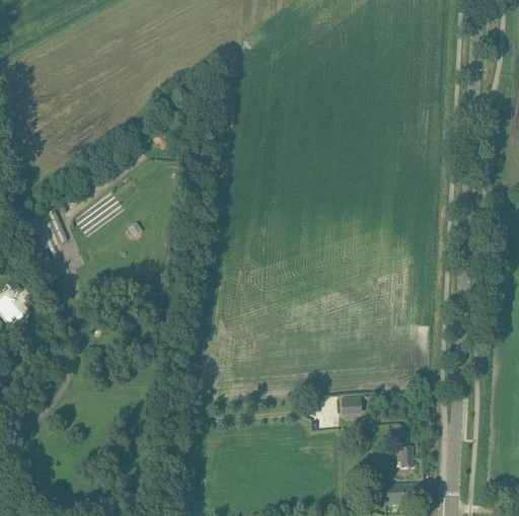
[(66,241),(58,209),(30,216),(39,248),(66,241)]
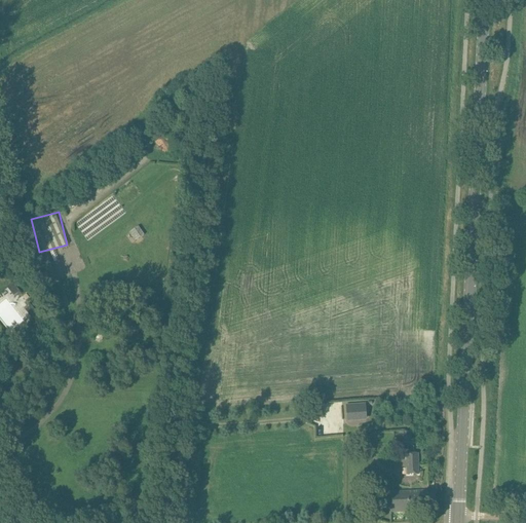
[(127,229),(135,240),(145,234),(138,223),(127,229)]
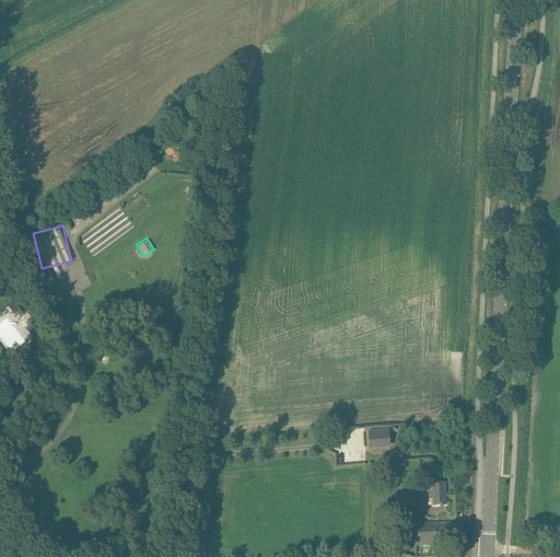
[(35,286),(55,277),(50,268),(32,277),(35,286)]
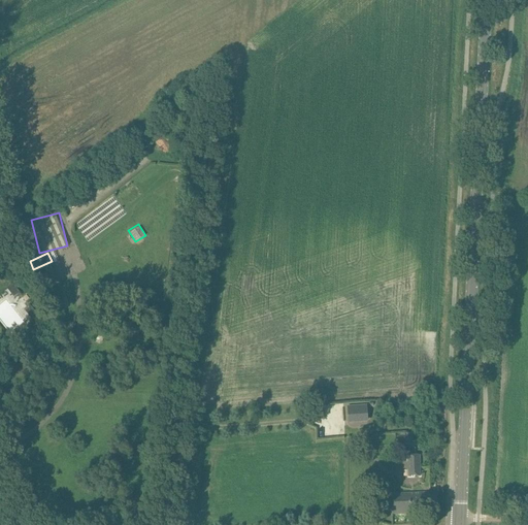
[(41,288),(60,279),(56,270),(37,279),(41,288)]
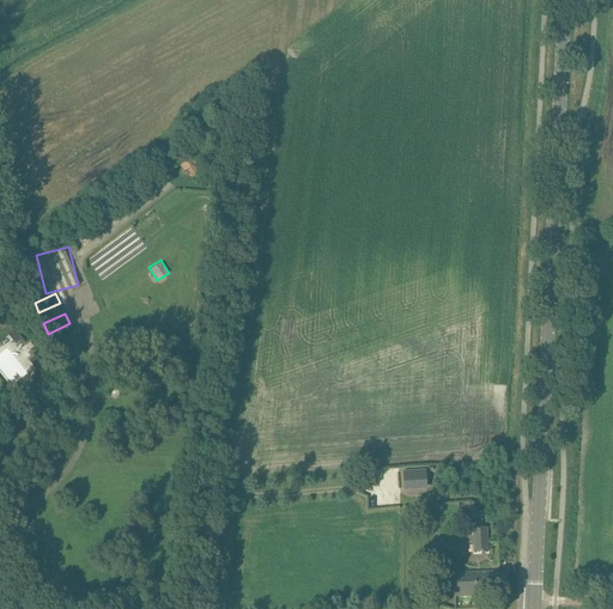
[(26,371),(5,340),(0,342),(0,366),(11,382),(26,371)]
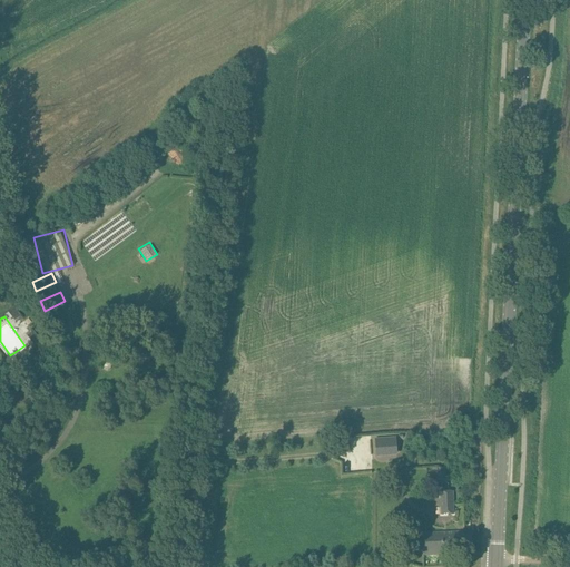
[(397,449),(397,437),(374,438),(375,450),(397,449)]
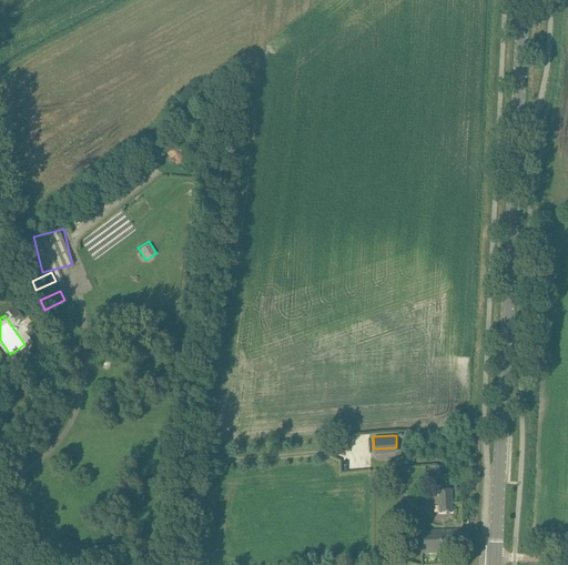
[(452,487),(438,487),(439,510),(453,510),(452,487)]
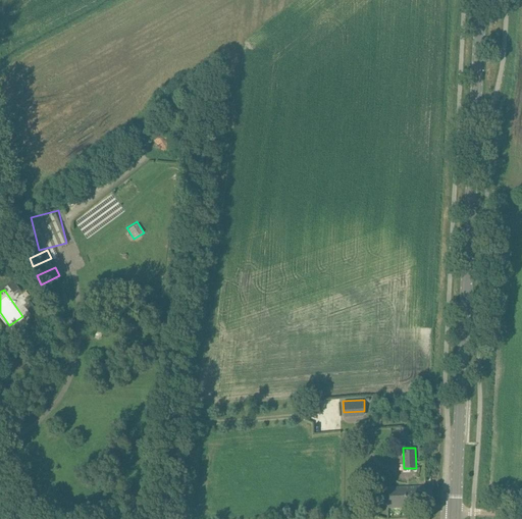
[(433,504),(432,483),(386,485),(387,506),(433,504)]
